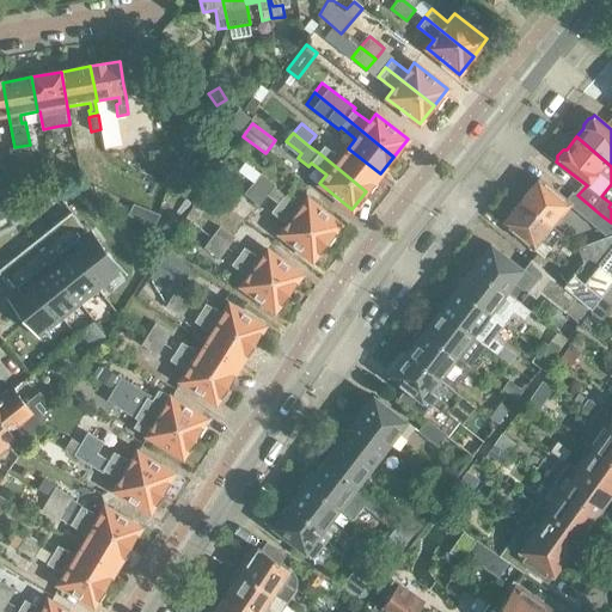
[(366,191),(380,173),(348,148),(341,157),(325,145),(319,153),(366,191)]
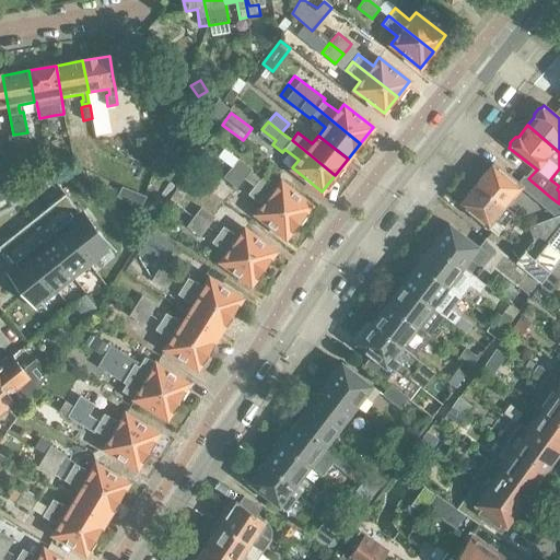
[(230,167),(243,178),(252,168),(237,158),(230,167)]
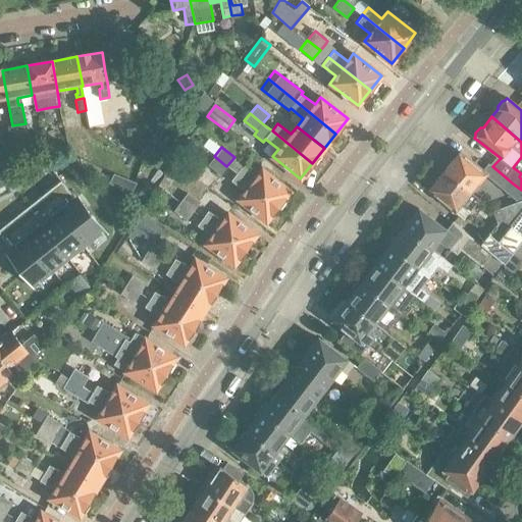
[(460,152),(444,171),(471,193),(486,176),(487,174),(460,152)]
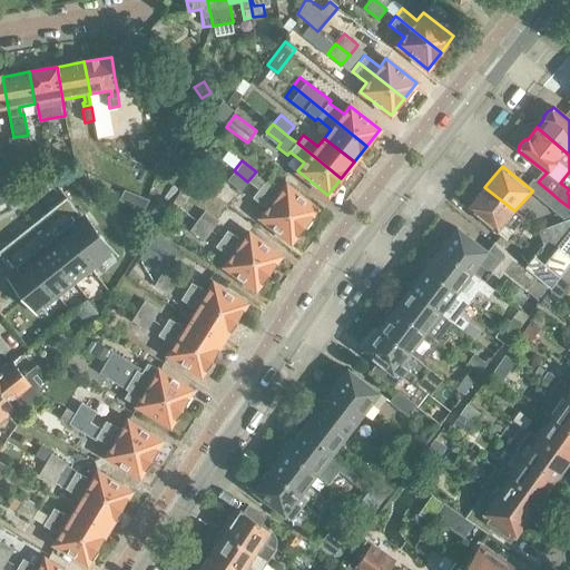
[(247,182),(234,170),(225,180),(239,192),(247,182)]
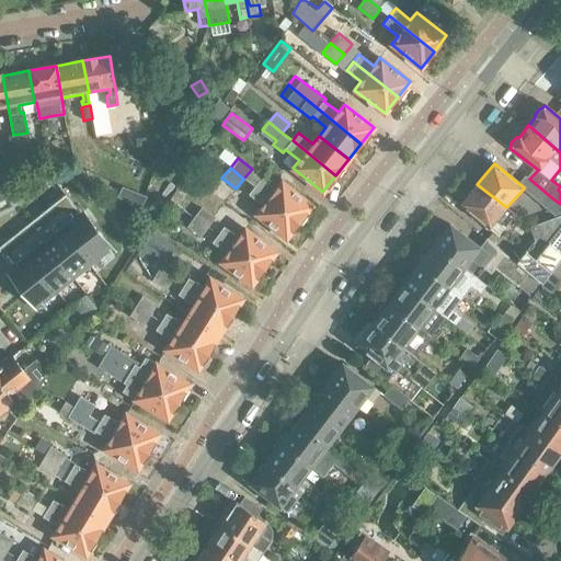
[(15,179),(4,185),(10,196),(21,190),(15,179)]
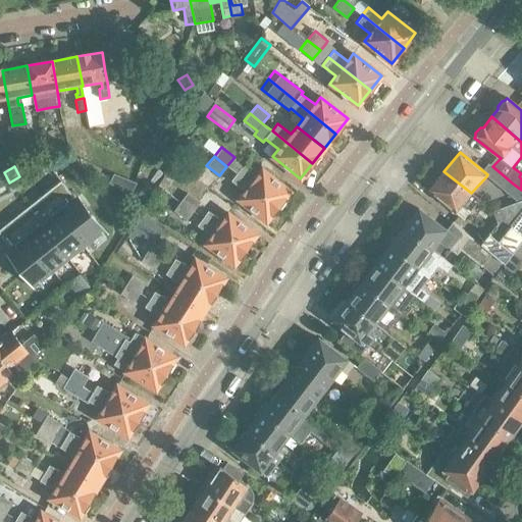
[(237,174),(278,206),(291,192),(262,170),(256,177),(243,167),(237,174)]
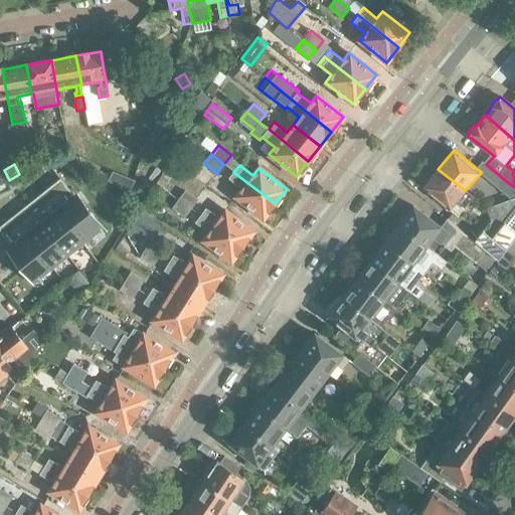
[(465,190),(438,169),(422,188),(449,210),(450,209),(458,216),(464,209),(473,197),(465,190)]
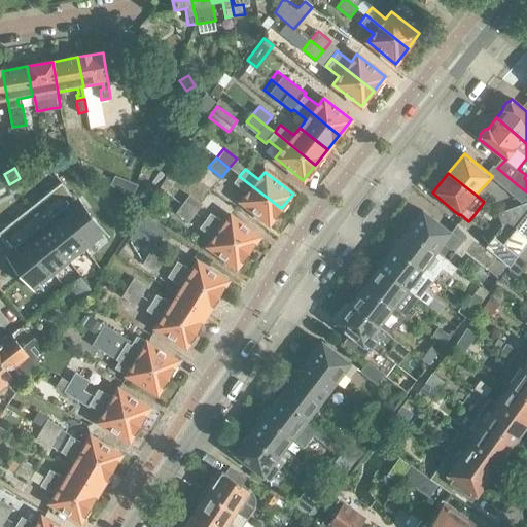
[(115,176),(111,184),(112,185),(113,186),(131,197),(132,196),(138,185),(116,177),(115,176)]
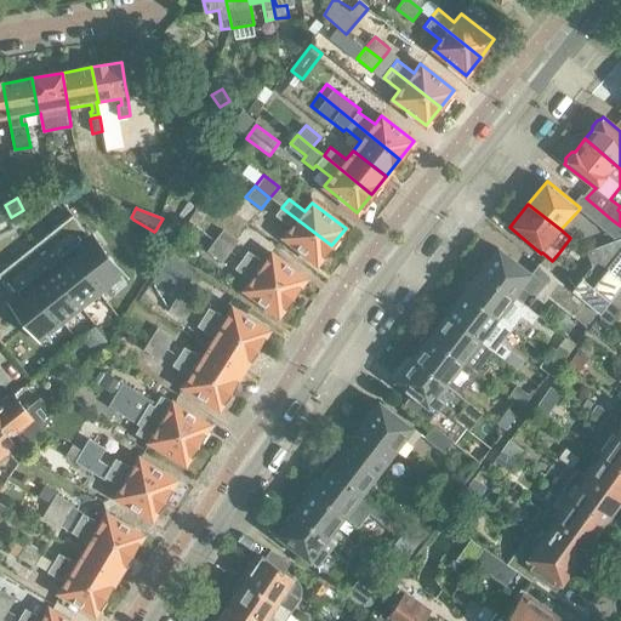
[(284,238),(317,263),(331,245),(281,208),(275,215),(291,228),(284,238)]
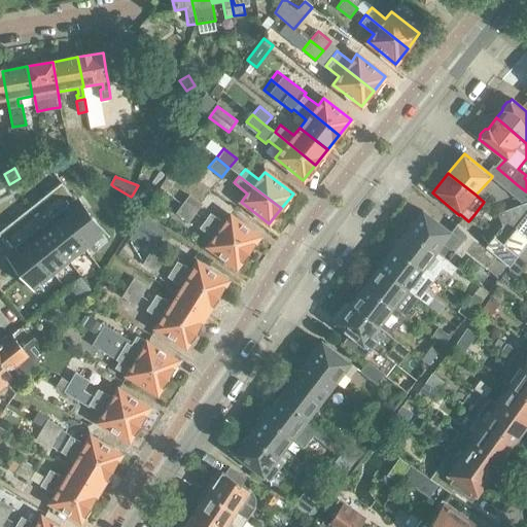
[(168,180),(163,186),(173,195),(178,189),(168,180)]
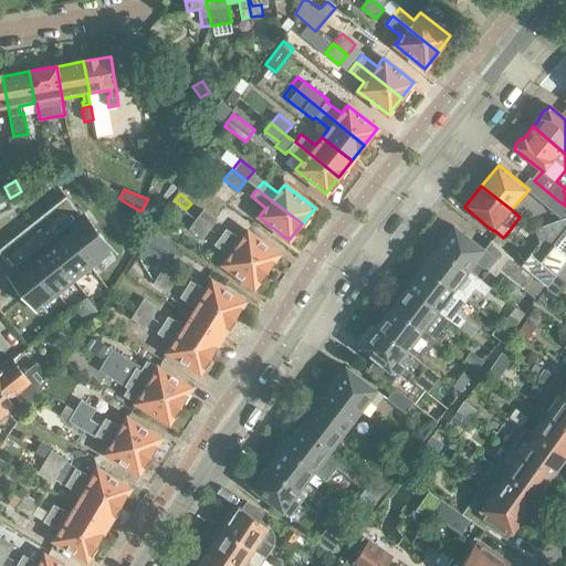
[(109,250),(66,196),(0,248),(0,254),(40,305),(109,250)]
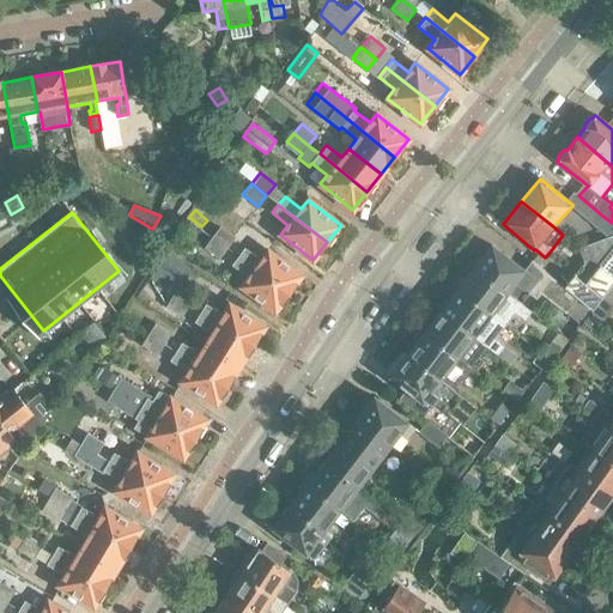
[(602,216),(594,225),(608,236),(612,234),(612,224),(612,223),(602,216)]
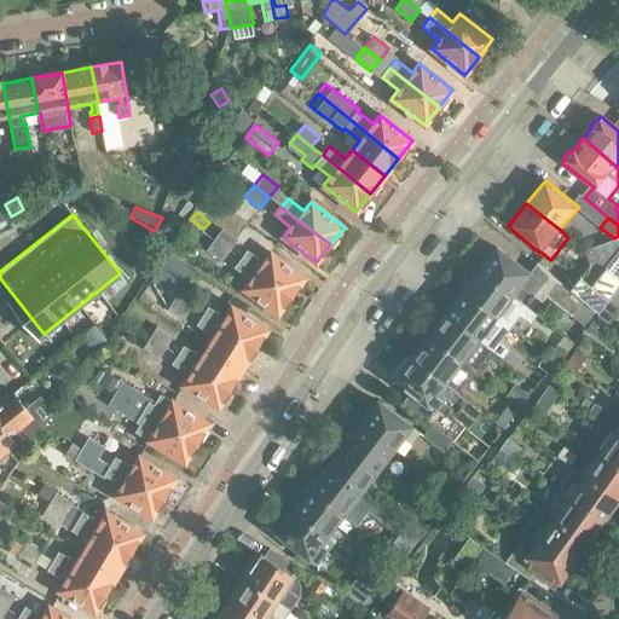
[(223,229),(215,239),(230,250),(237,239),(223,229)]
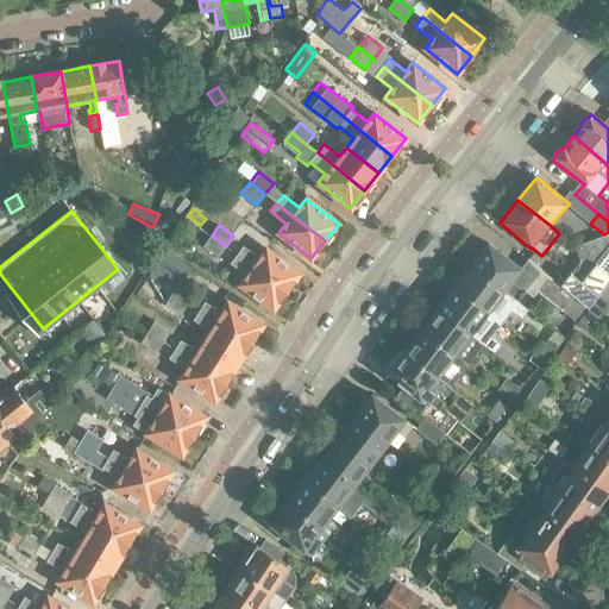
[(596,297),(608,280),(608,232),(604,234),(573,246),(579,259),(559,284),(573,295),(589,307),(596,297)]
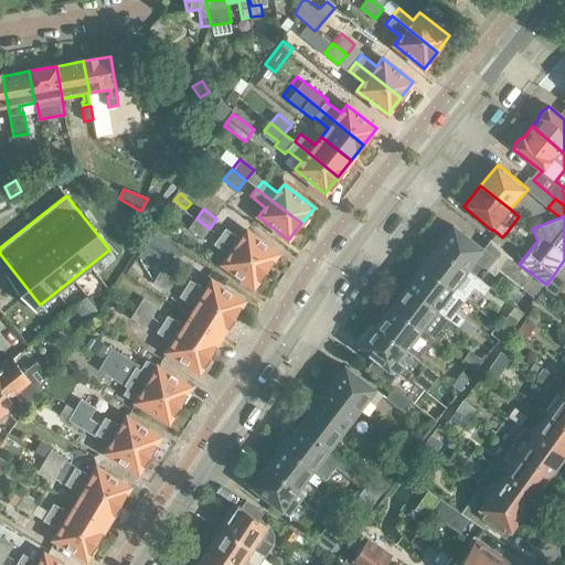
[(196,219),(189,228),(203,238),(210,228),(196,219)]
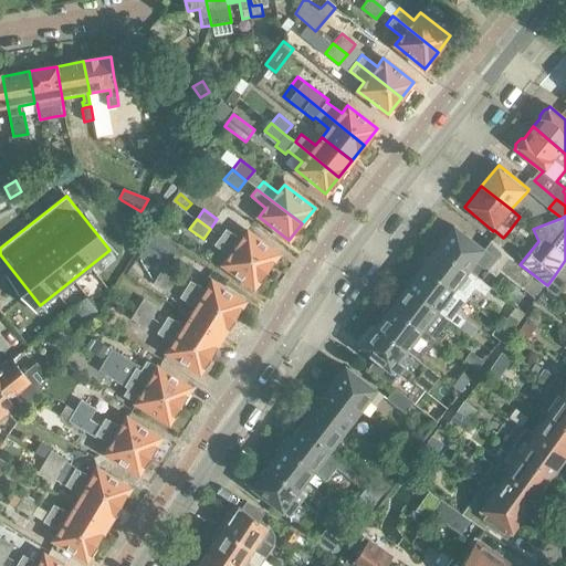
[(483,250),(453,226),(438,247),(480,280),(489,268),(484,263),(491,255),(502,264),(499,270),(522,289),(533,274),(520,264),(502,250),(503,250),(491,240),(483,250)]
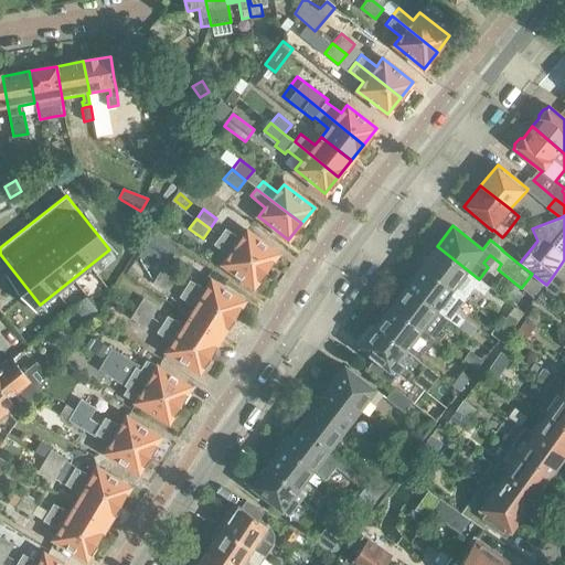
[(224,227),(219,235),(266,269),(278,253),(246,230),(240,238),(224,227)]
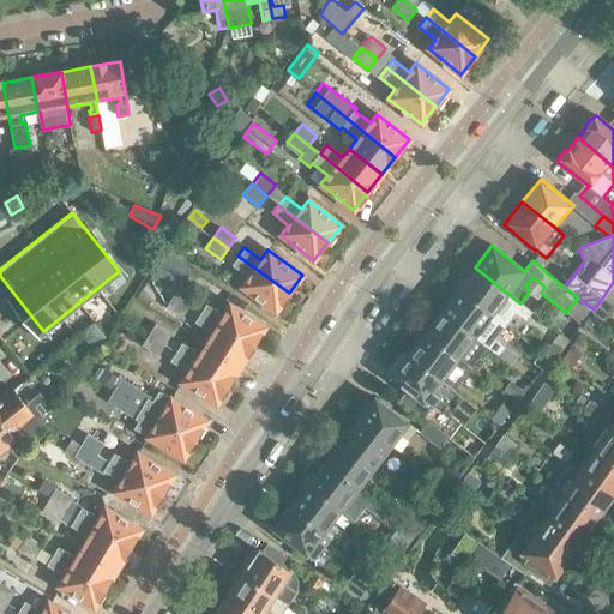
[(174,294),(191,305),(198,293),(184,283),(194,266),(170,250),(151,277),(175,293),(174,294)]
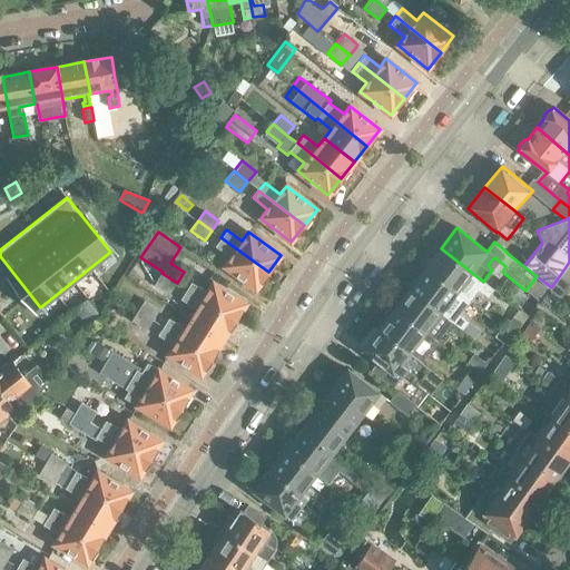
[(255,288),(268,272),(220,237),(215,246),(231,257),(224,266),(255,288)]
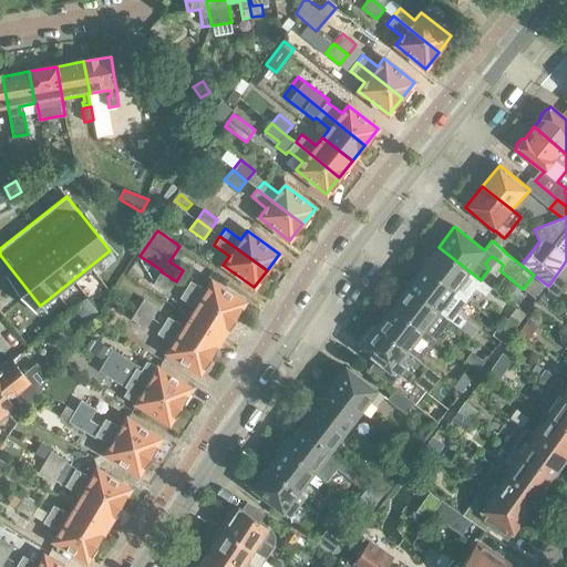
[(492,288),(481,280),(439,247),(430,258),(425,258),(420,265),(466,301),(475,288),(485,296),(492,288)]
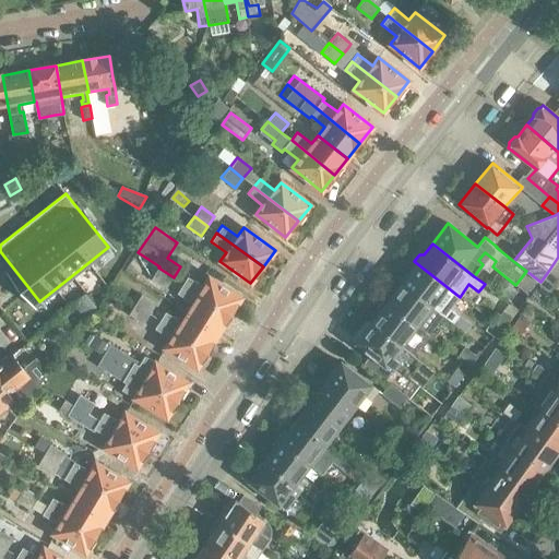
[(558,257),(547,273),(557,280),(558,276),(558,257)]
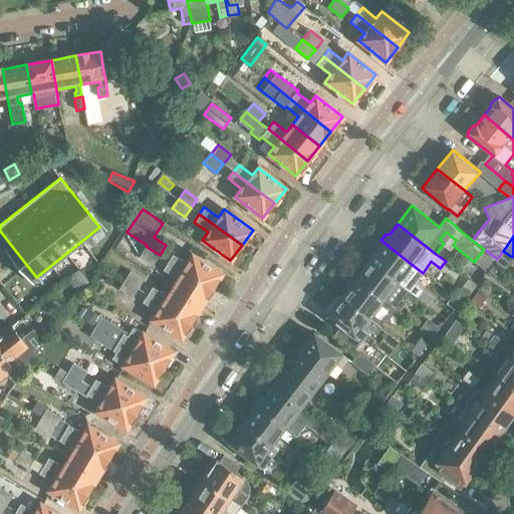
[(376,251),(369,260),(408,290),(418,297),(423,291),(414,284),(423,273),(380,240),(376,246),(376,251)]
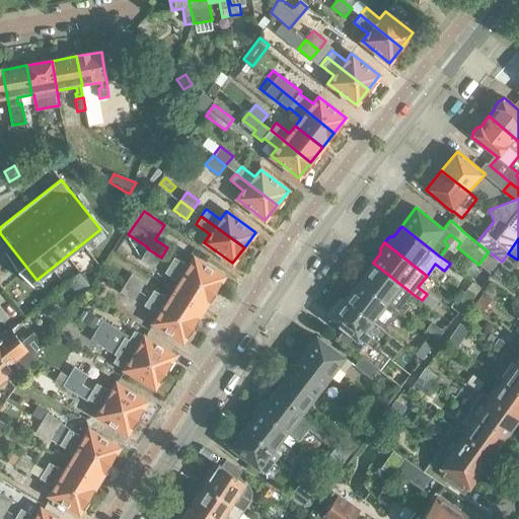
[(161,257),(147,248),(140,258),(154,268),(161,257)]
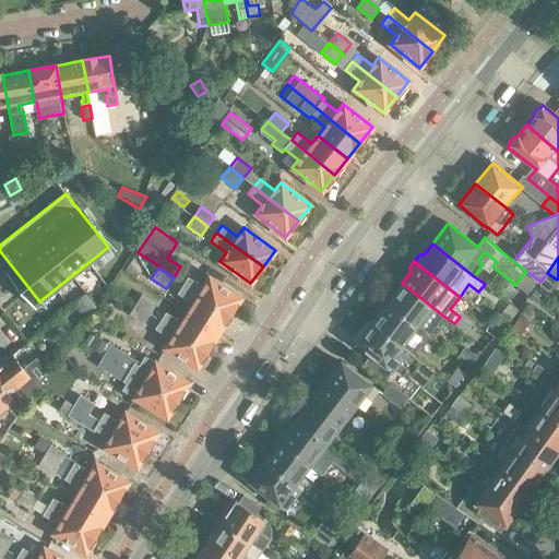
[(557,280),(547,273),(540,282),(528,296),(539,304),(557,280)]
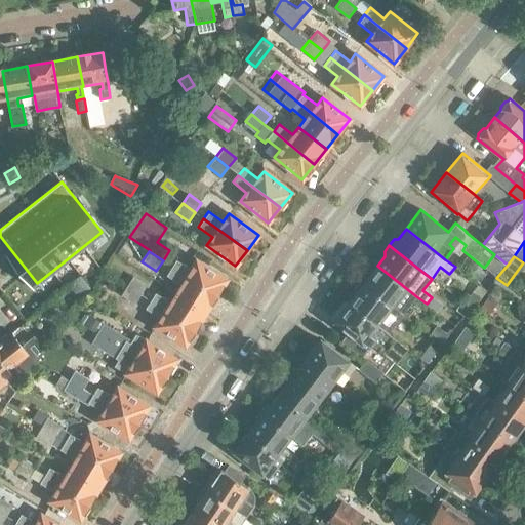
[(171,267),(216,294),(227,280),(196,261),(191,269),(175,259),(171,267)]
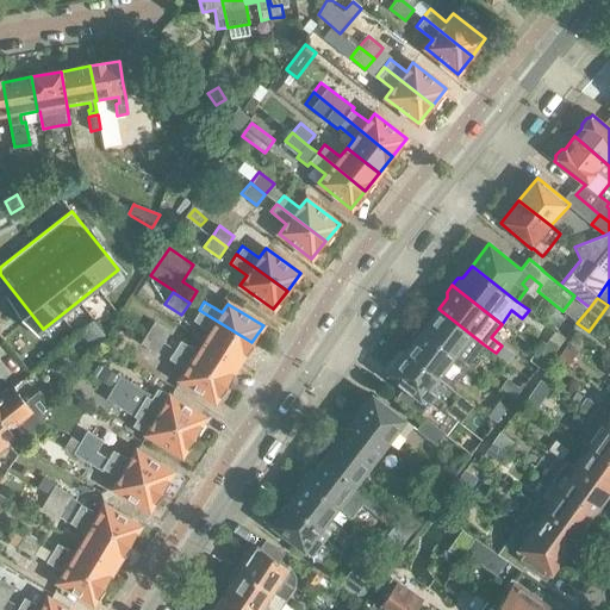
[(210,330),(205,340),(240,362),(251,342),(199,310),(193,319),(210,330)]
